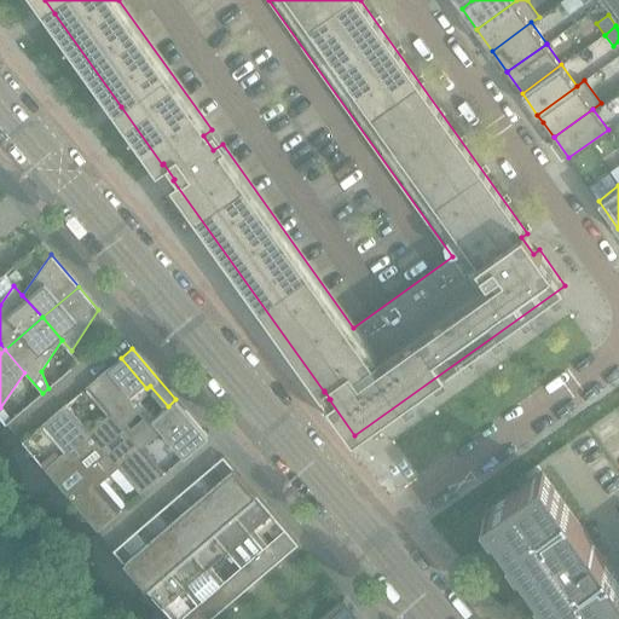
[(146,388),(121,358),(109,368),(134,398),(146,388)]
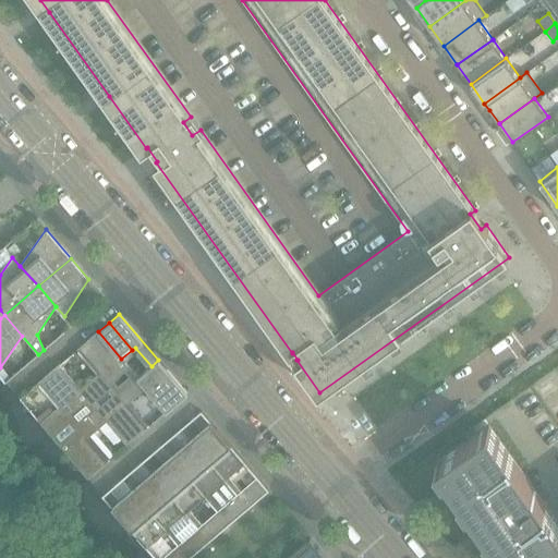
[(121,359),(98,331),(81,347),(104,374),(121,359)]
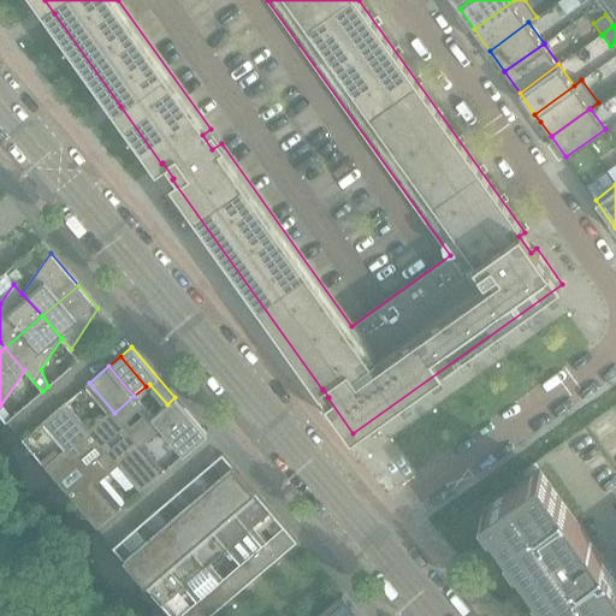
[(141,445),(114,413),(89,383),(86,386),(107,413),(88,430),(118,465),(140,491),(164,472),(141,445)]
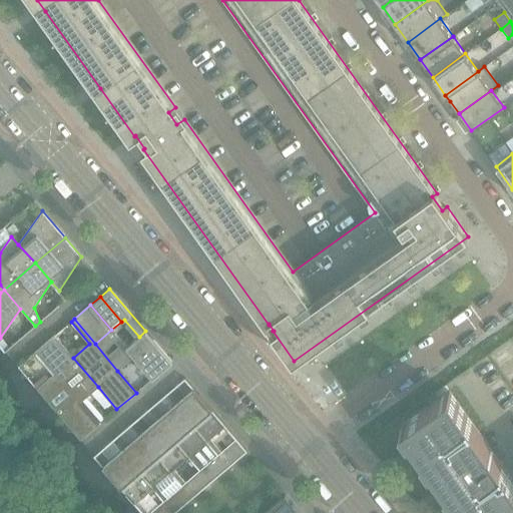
[(126,348),(111,330),(95,344),(117,371),(134,356),(126,348)]
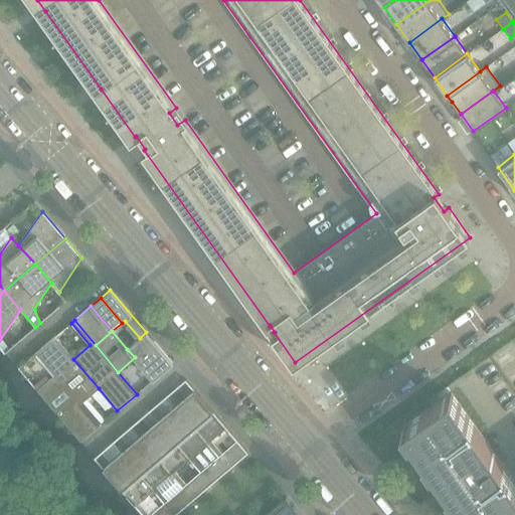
[(144,349),(154,341),(146,332),(140,338),(127,349),(135,357),(144,349)]
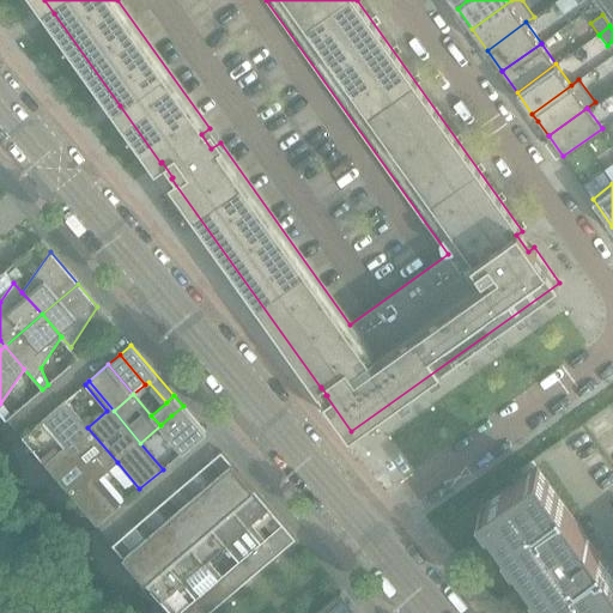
[(117,462),(87,428),(65,401),(46,418),(71,448),(97,479),(117,462)]
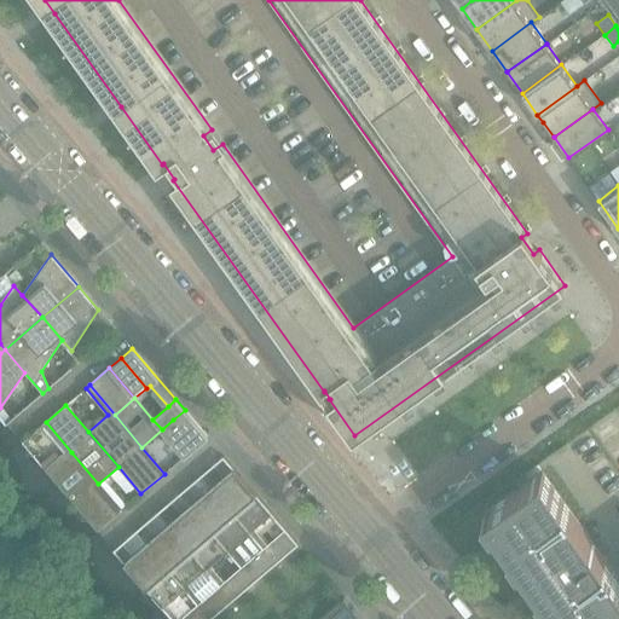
[(208,437),(185,410),(173,420),(196,446),(208,437)]
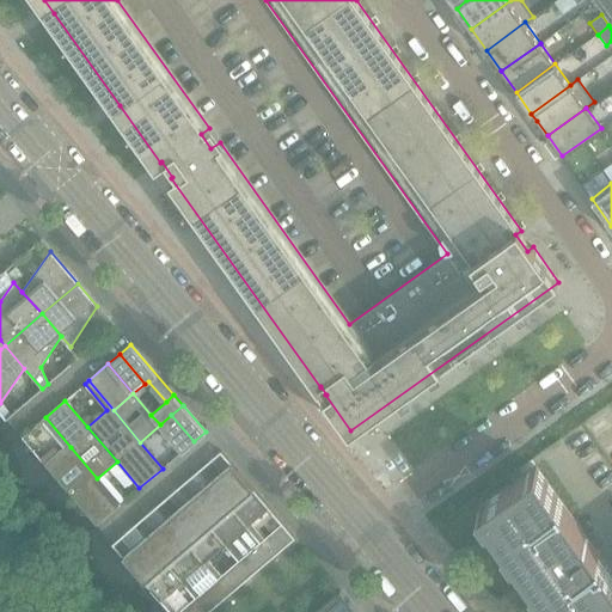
[(194,441),(171,415),(160,424),(183,451),(194,441)]
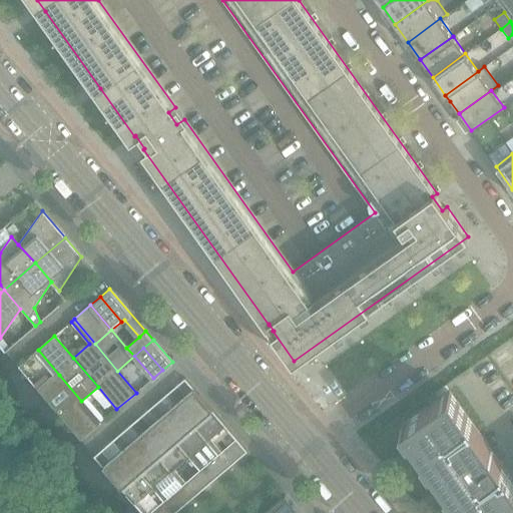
[(100,423),(81,401),(59,375),(38,350),(35,353),(53,374),(36,389),(80,440),(100,423)]
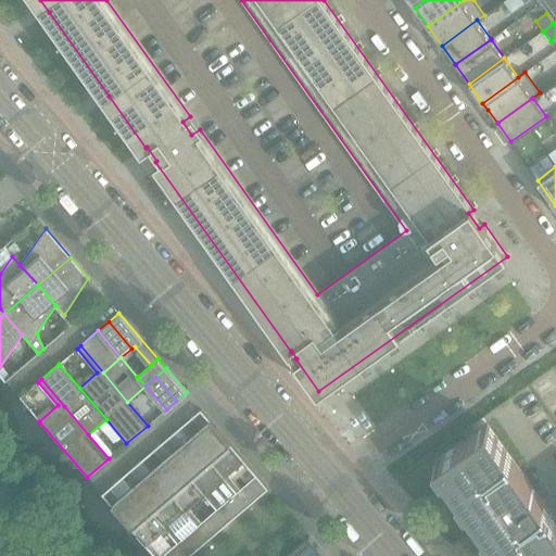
[(244,462),(217,429),(211,420),(198,431),(189,420),(180,427),(190,438),(197,446),(248,506),(268,489),(256,475),(240,489),(228,475),(244,462)]
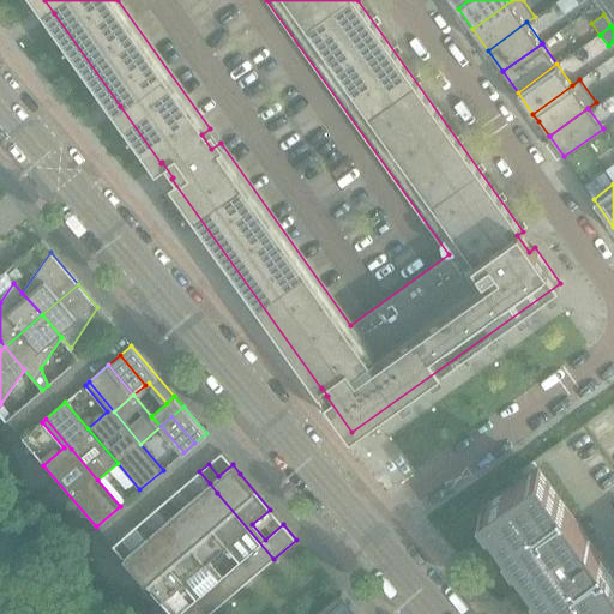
[(537,468),(480,509),(554,613),(613,613),(613,581),(597,558),(601,557),(537,468)]
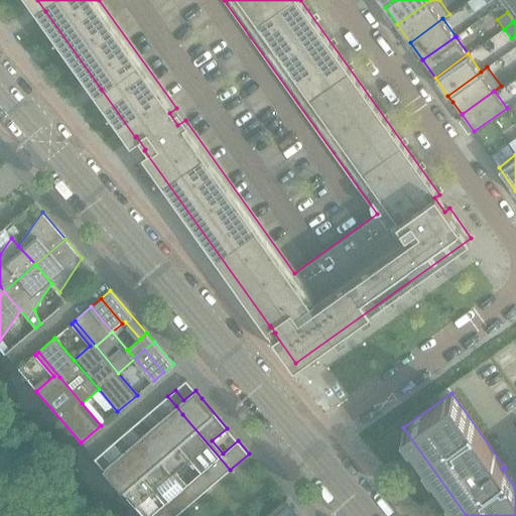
[(182,414),(176,406),(165,415),(157,405),(149,411),(158,422),(212,485),(230,470),(182,414)]
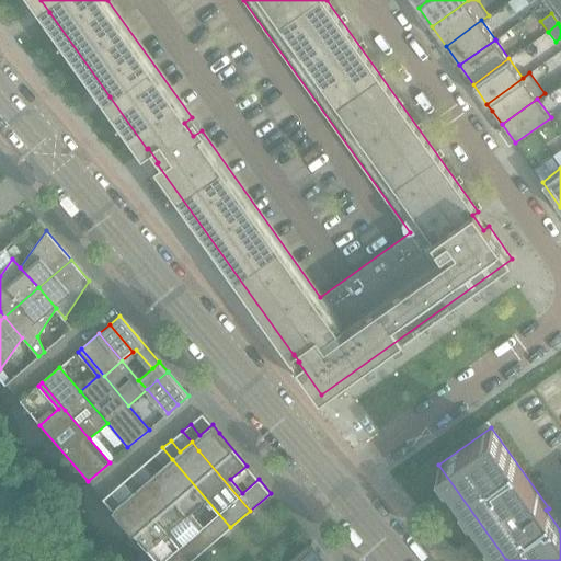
[(151,457),(142,465),(152,476),(210,545),(230,527),(172,459),(160,468),(151,457)]
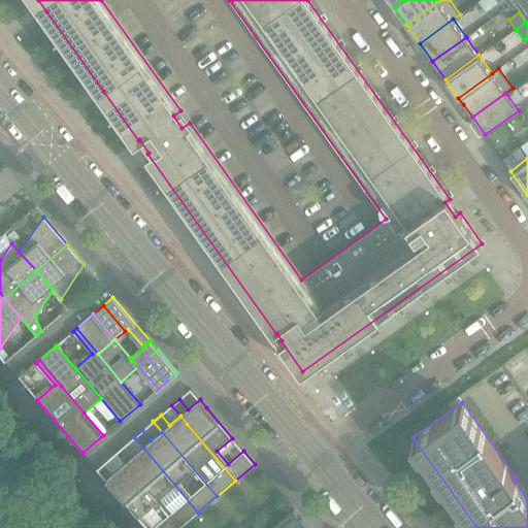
[(198,513),(143,448),(132,457),(124,447),(116,453),(125,463),(179,527),(198,513)]
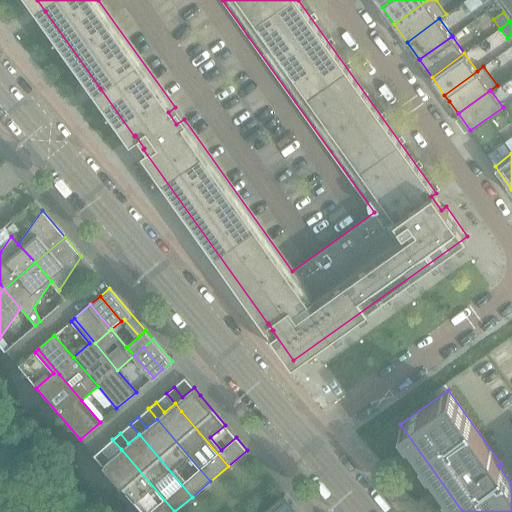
[(110,458),(102,448),(94,455),(142,511),(173,511),(174,511),(121,449),(110,458)]
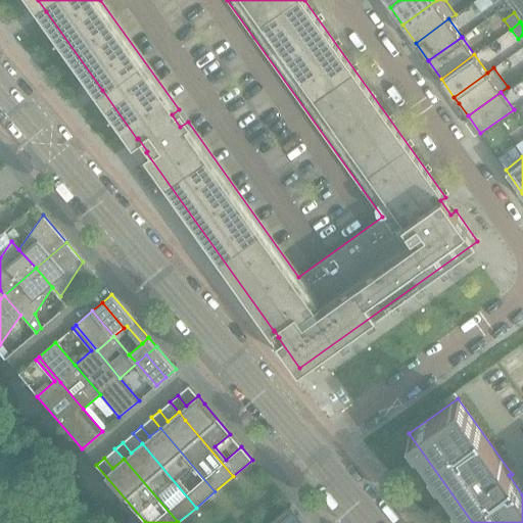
[(306,522),(291,504),(268,522),(306,522)]
